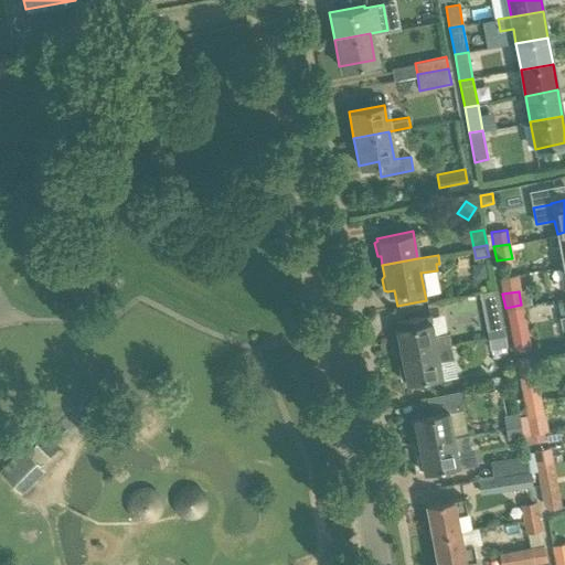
[(521,305),(505,308),(508,322),(521,320),(524,319),(521,305)]
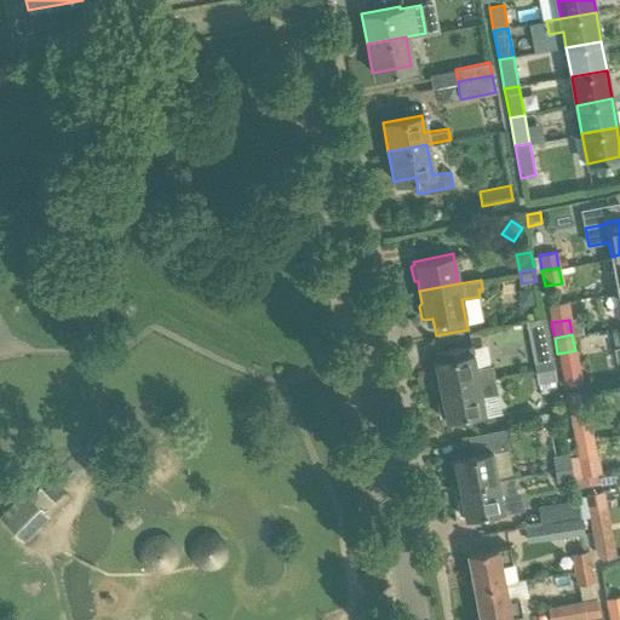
[(436,378),(437,389),(495,378),(493,365),(475,368),(471,346),(434,354),(435,360),(432,361),(432,363),(430,366),(432,378),(436,378)]
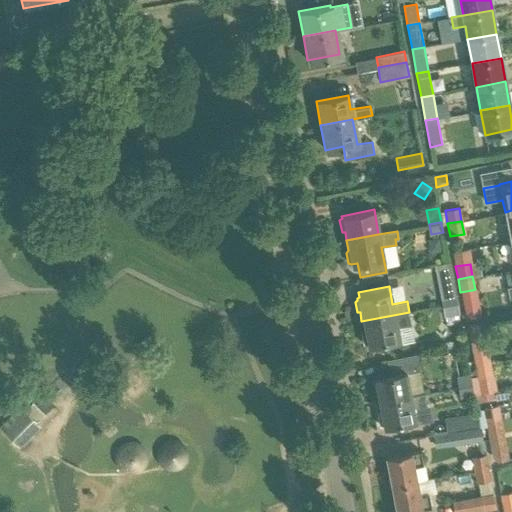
[(442,296),(444,305),(455,303),(454,294),(442,296)]
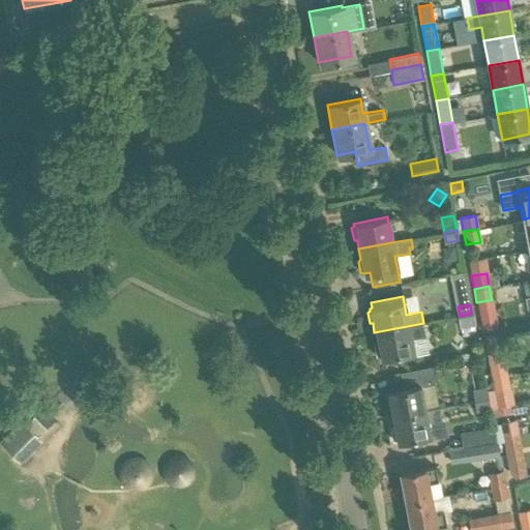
[(520,313),(502,317),(504,329),(523,325),(520,313)]
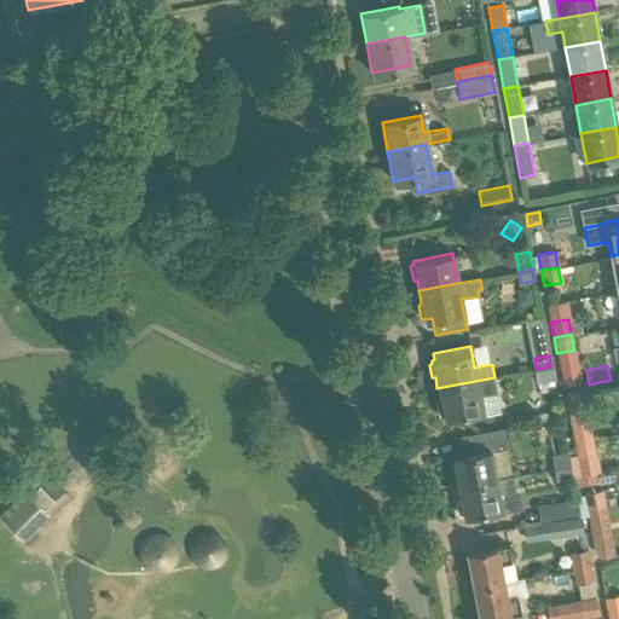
[(550,366),(537,369),(539,382),(553,380),(550,366)]
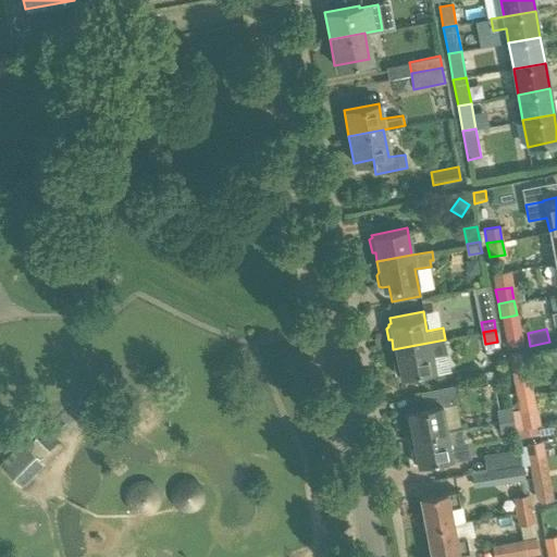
[(445,339),(393,349),(395,360),(393,362),(395,373),(398,375),(434,369),(435,373),(450,371),(445,339)]
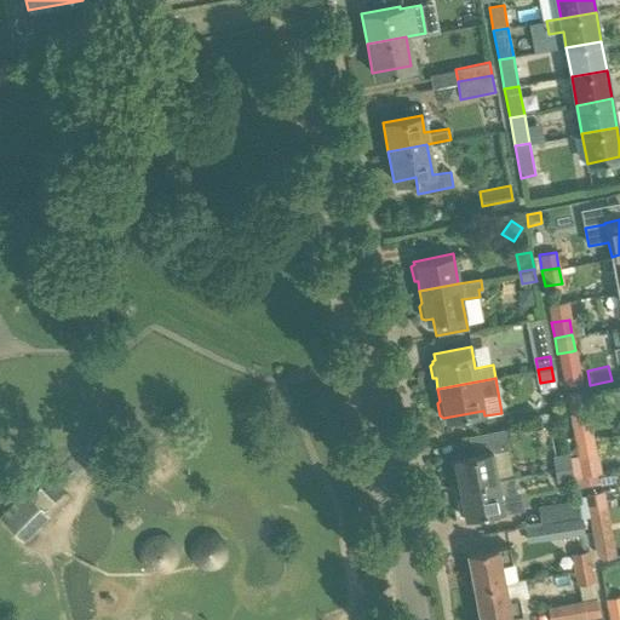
[(541,392),(556,390),(554,380),(540,383),(541,392)]
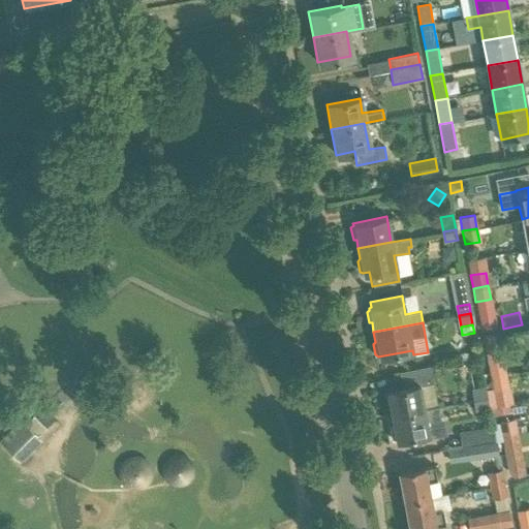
[(502,361),(497,335),(484,337),(489,364),(502,361)]
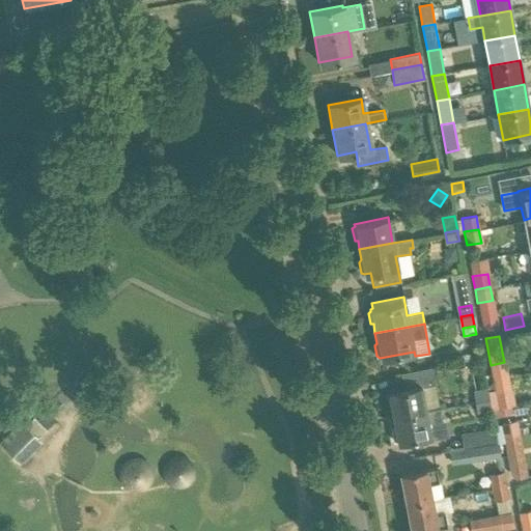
[(490,365),(492,379),(507,375),(504,362),(491,365),(490,365)]
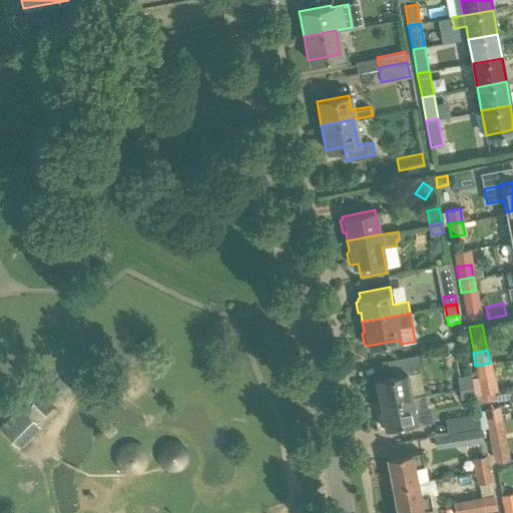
[(379,404),(411,397),(407,375),(421,372),(418,355),(388,361),(390,377),(374,380),(374,381),(371,383),(374,395),(377,395),(379,404)]
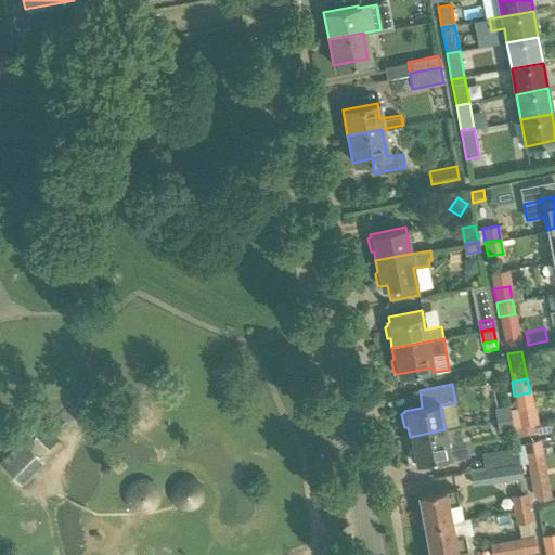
[(530,392),(514,396),(517,410),(532,407),(530,392)]
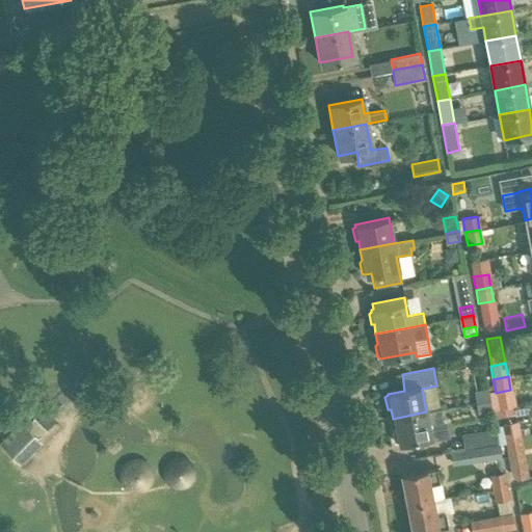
[(476,393),(477,402),(489,400),(487,391),(476,393)]
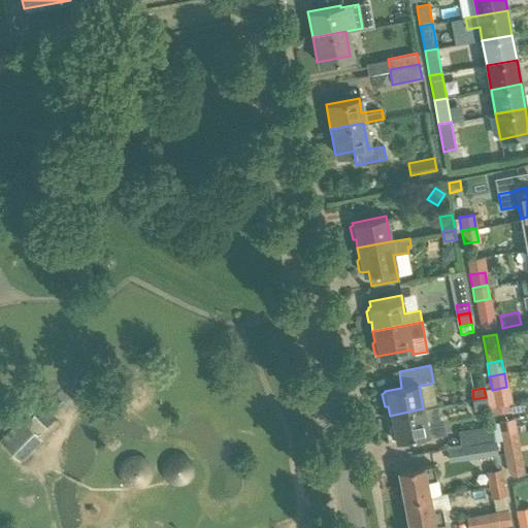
[(486,397),(473,399),(476,409),(488,407),(486,397)]
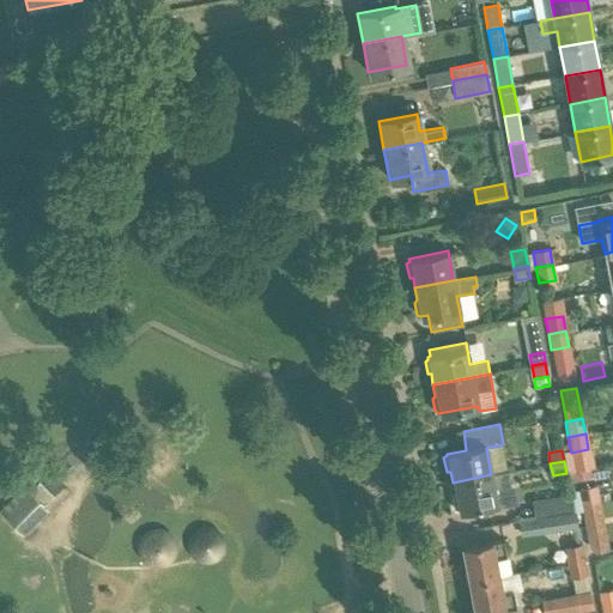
[(569,480),(593,475),(592,467),(566,472),(569,480)]
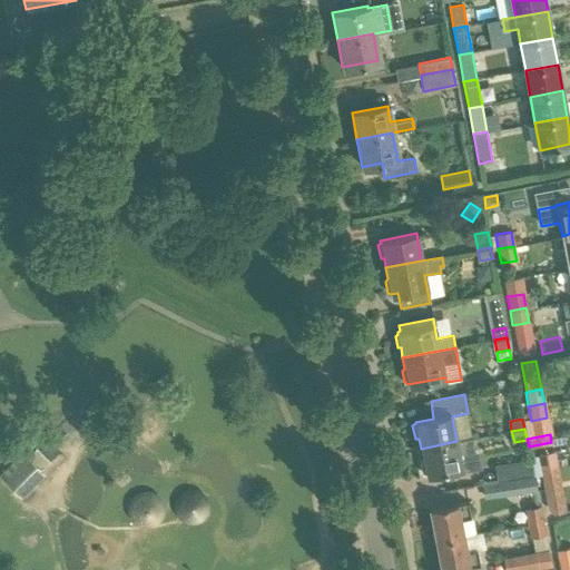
[(457,441),(421,449),(423,460),(420,462),(422,473),(425,474),(425,475),(462,469),(459,454),(474,451),(471,439),(457,441)]
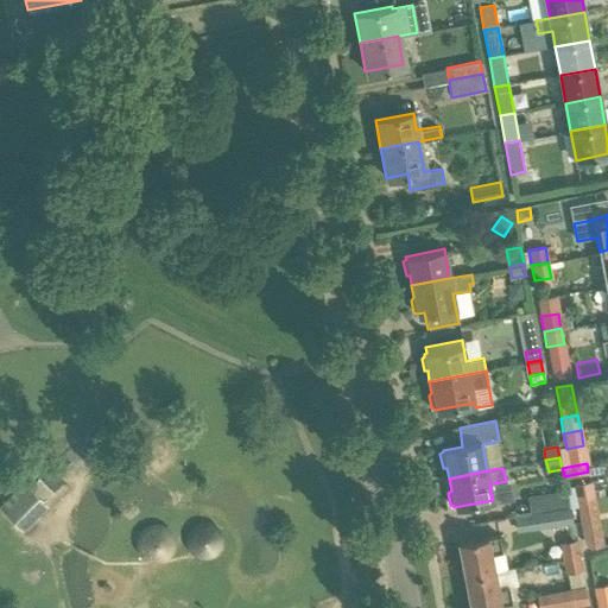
[(63,480),(54,469),(52,469),(43,479),(39,476),(29,486),(43,500),(63,480)]
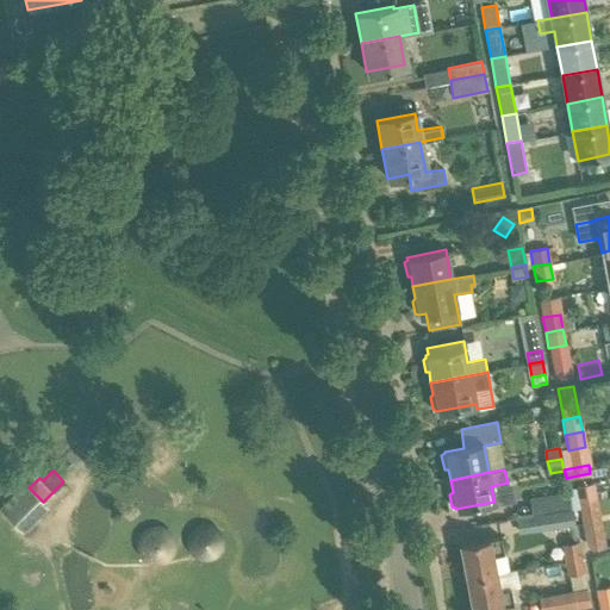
[(576,485),(578,502),(595,498),(592,483),(576,485)]
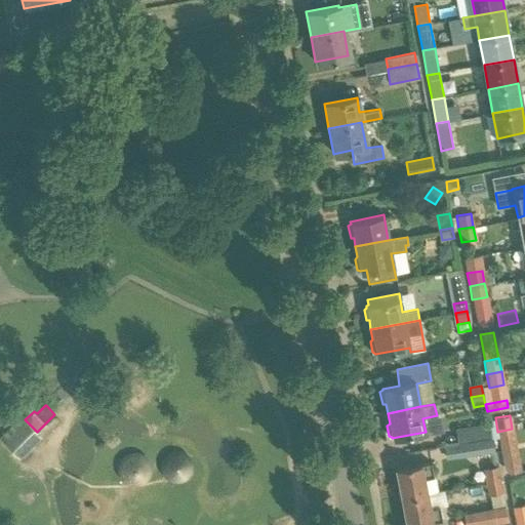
[(0,437),(0,439),(21,458),(42,436),(25,419),(22,416),(0,437)]
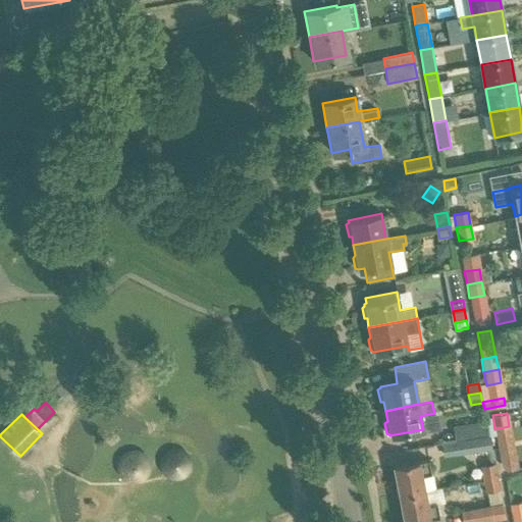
[(456,427),(459,439),(488,434),(486,421),(456,427)]
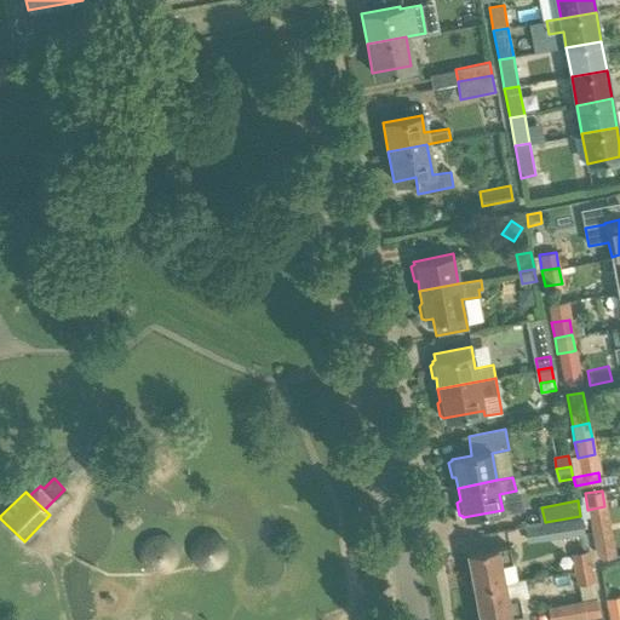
[(604,506),(587,510),(591,526),(608,522),(604,506)]
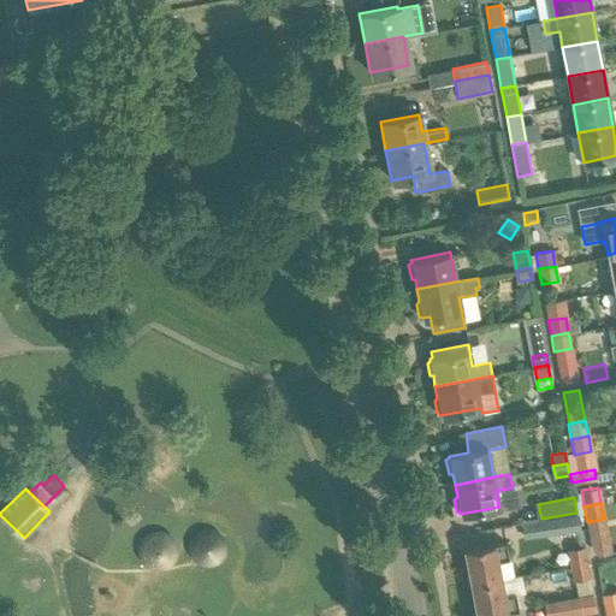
[(555,519),(557,534),(581,531),(579,515),(555,519)]
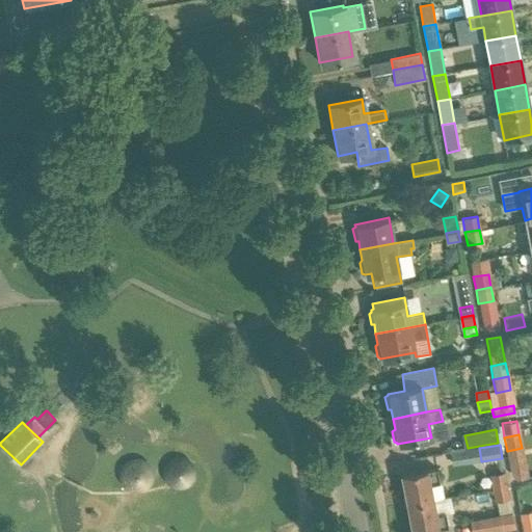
[(190,485),(191,480),(190,476),(187,472),(183,469),(178,468),(173,470),(169,472),(166,477),(166,481),(167,485),(170,490),(175,493),(180,493),(183,493),(188,489),(190,485)]
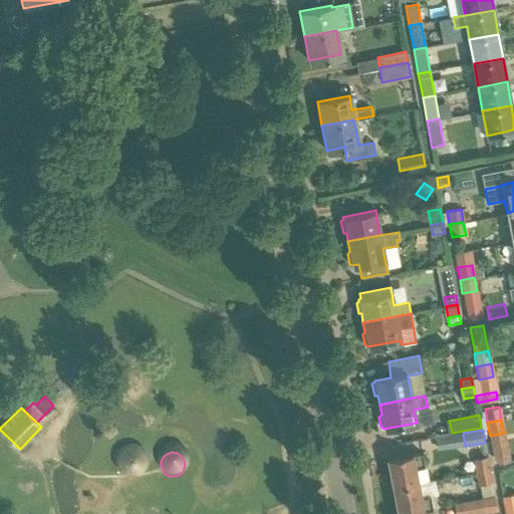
[(387,458),(393,487),(418,482),(415,468),(424,466),(422,452),(412,454),(412,453),(387,458)]
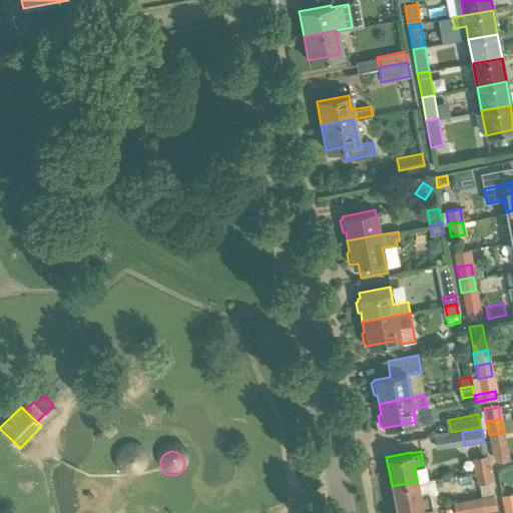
[(142,470),(143,466),(142,461),(139,457),(135,455),(131,455),(127,456),(124,459),(122,463),(121,466),(122,470),(125,474),(129,476),(133,477),(137,476),(140,473),(142,470)]
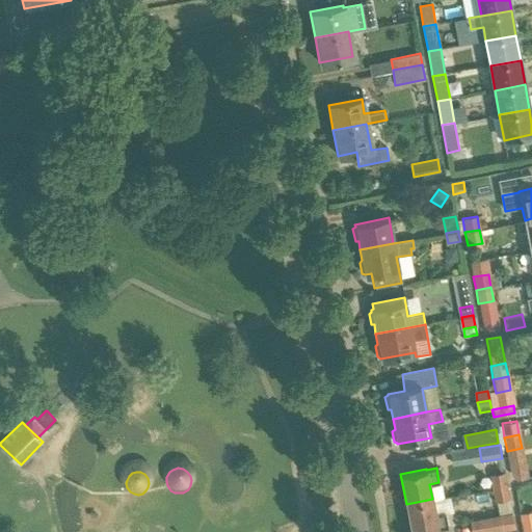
[(489,474),(493,486),(499,485),(500,487),(507,486),(504,472),(489,474)]
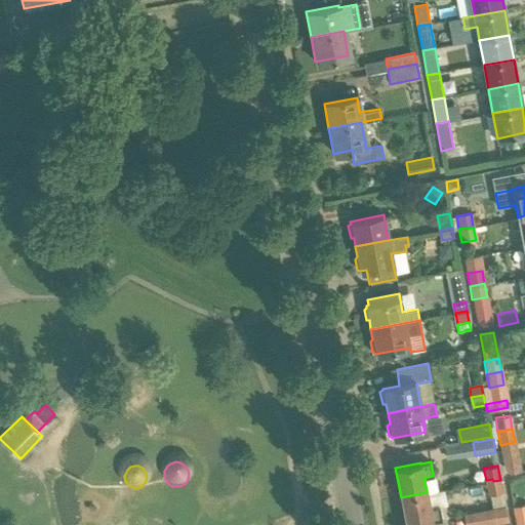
[(492,479),(486,480),(488,495),(502,492),(500,480),(493,481),(492,479)]
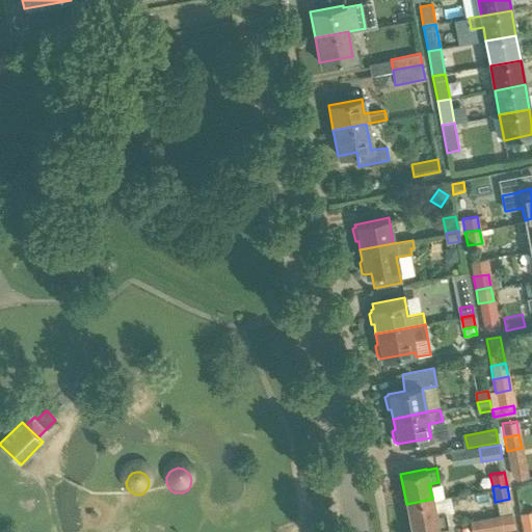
[(432,499),(406,504),(410,531),(422,531),(437,529),(447,527),(445,512),(435,514),(432,499)]
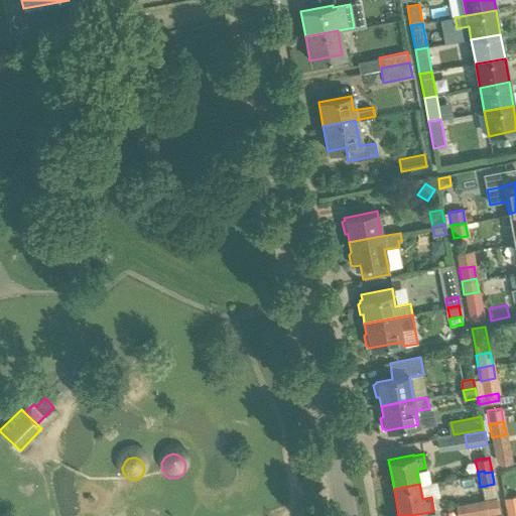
[(515,495),(504,497),(506,510),(515,508),(515,495)]
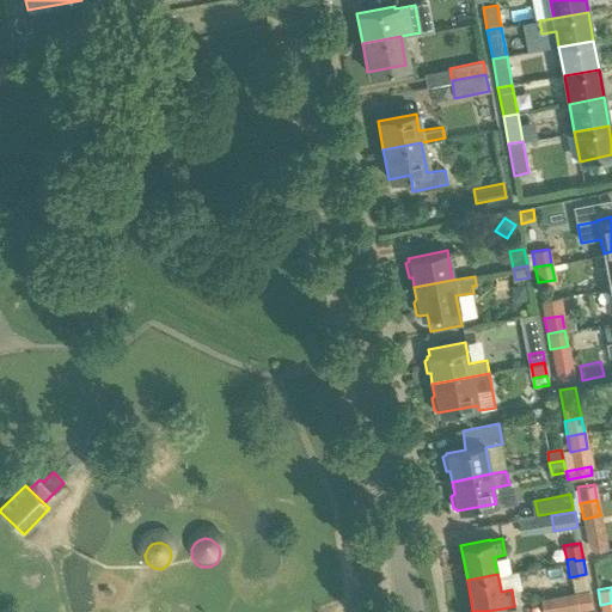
[(568,611),(589,609),(592,609),(588,589),(545,598),(548,611),(568,611)]
